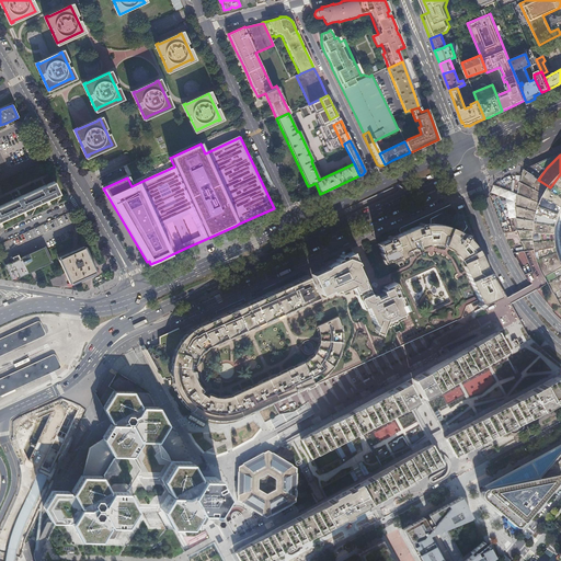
[(521,241),(526,250),(537,248),(536,228),(540,205),(550,187),(538,180),(524,170),(521,182),(519,182),(518,194),(516,194),(517,199),(517,206),(515,206),(518,218),(515,218),(519,230),(517,230),(522,240),(521,241)]
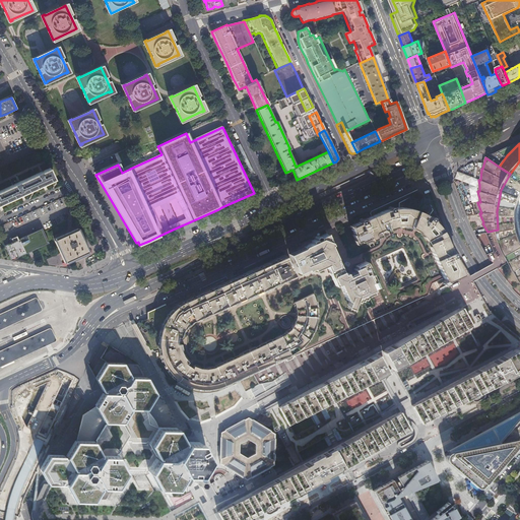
[(519,161),(510,174),(501,190),(497,211),(498,230),(502,245),(504,250),(509,258),(519,277),(519,235),(517,220),(517,213),(518,207),(519,198),(519,161)]
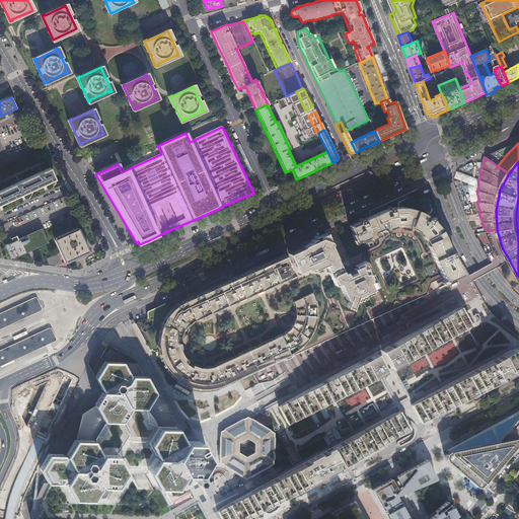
[(0,205),(20,196),(43,186),(55,179),(50,168),(41,172),(40,171),(35,173),(36,174),(18,182),(17,180),(13,182),(13,183),(12,183),(13,184),(0,191),(0,205)]
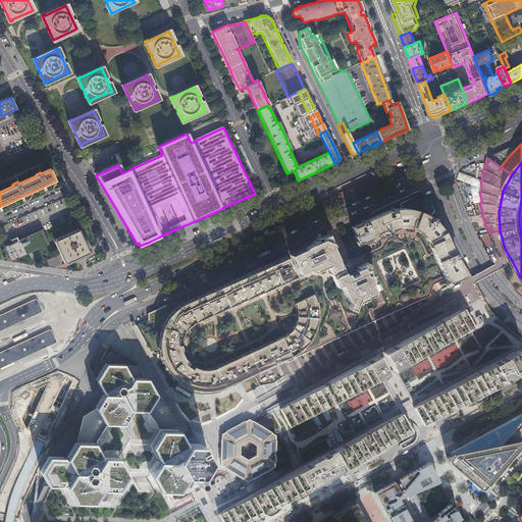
[(350,227),(358,245),(370,239),(371,241),(389,232),(387,227),(396,225),(407,225),(417,229),(426,238),(433,251),(431,253),(445,280),(449,280),(462,274),(444,235),(437,225),(428,217),(423,213),(415,210),(405,208),(395,208),(385,211),(350,227)]
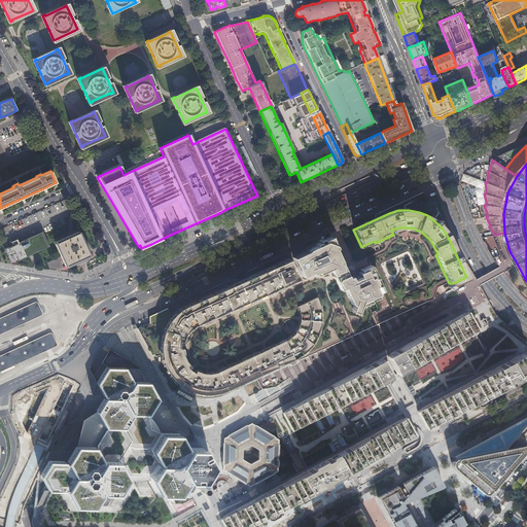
[(49,247),(42,232),(4,248),(11,265),(28,256),(28,257),(31,256),(33,255),(33,254),(49,247)]
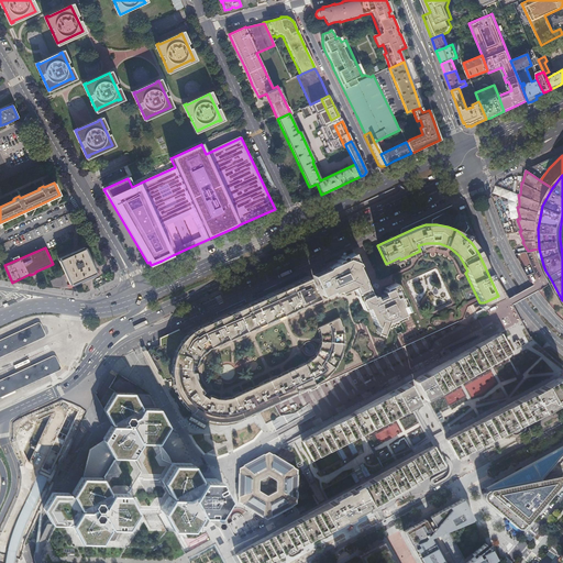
[(530,262),(534,272),(528,276),(536,288),(542,297),(562,319),(562,300),(551,279),(545,271),(543,265),(539,249),(528,251),(526,252),(530,262)]
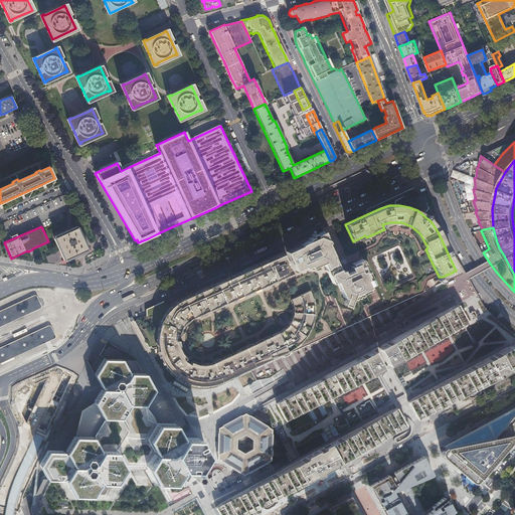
[(77,228),(55,238),(60,249),(61,251),(65,261),(76,255),(88,249),(77,228)]
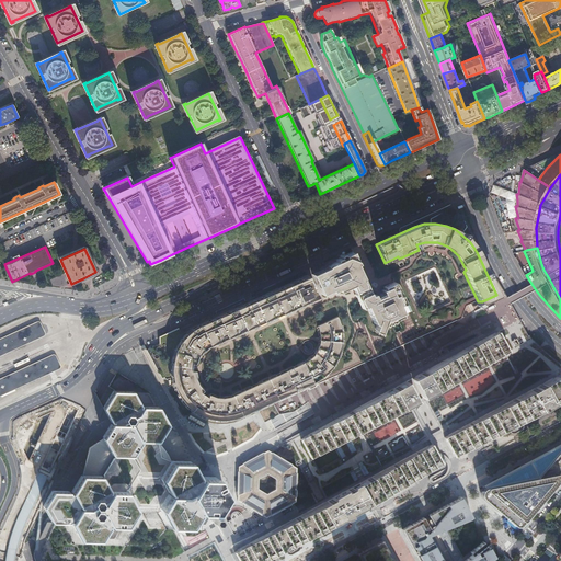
[(312,277),(320,295),(330,290),(330,292),(339,288),(343,289),(350,286),(353,295),(366,289),(365,286),(361,277),(358,278),(355,272),(353,265),(356,264),(352,255),(335,263),(335,262),(331,264),(329,267),(315,275),(315,276),(312,277)]
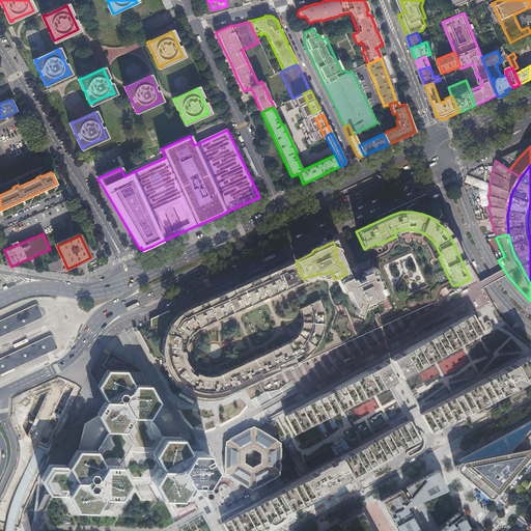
[(412,249),(379,264),(396,302),(429,286),(412,249)]
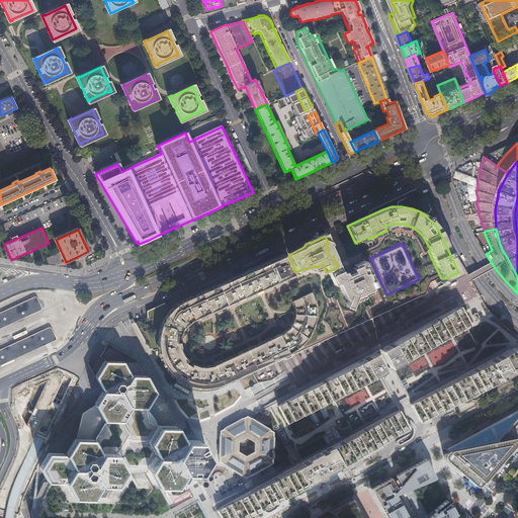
[(46,258),(49,266),(60,262),(57,254),(46,258)]
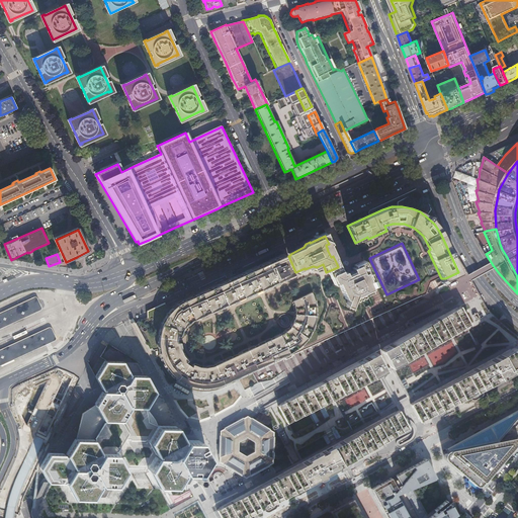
[(226,276),(194,289),(197,295),(188,299),(169,308),(171,310),(163,322),(158,337),(159,352),(166,367),(177,379),(193,386),(209,386),(223,382),(250,370),(287,353),(296,349),(303,342),(311,331),(315,317),(315,305),(311,292),(292,301),(293,306),(294,314),(291,323),(284,332),(279,335),(221,361),(210,366),(197,366),(187,361),(181,353),(178,342),(180,333),(185,324),(196,317),(258,289),(291,274),(283,256),(250,270),(245,273),(238,276),(228,281),(226,276)]
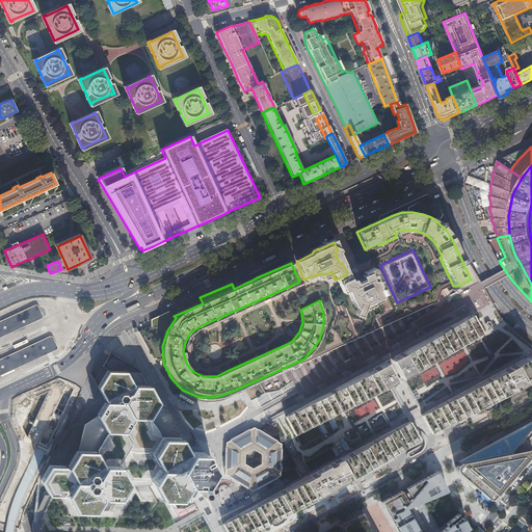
[(354,312),(360,314),(362,308),(379,300),(377,296),(384,293),(372,267),(362,272),(363,274),(360,275),(361,277),(353,281),(352,277),(350,277),(348,277),(347,274),(341,276),(335,280),(341,292),(345,290),(352,308),(355,308),(354,312)]
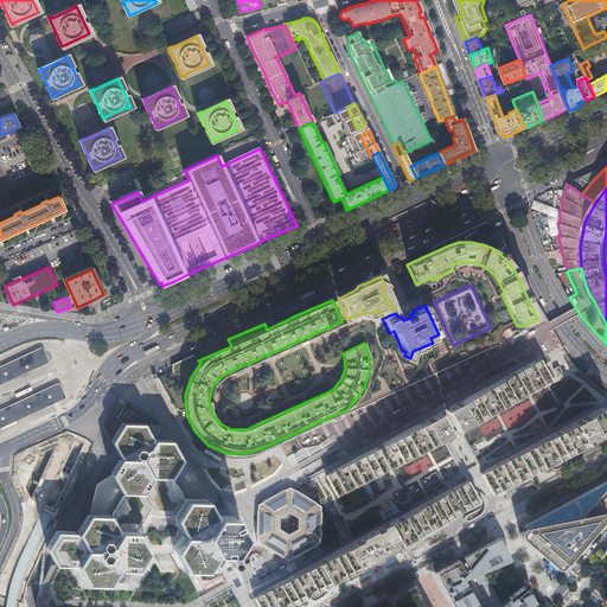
[(276,318),(279,324),(287,320),(283,314),(280,315),(276,318)]
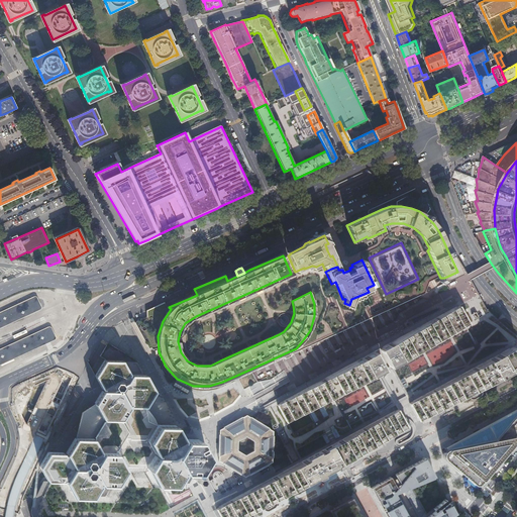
[(0,327),(12,322),(23,317),(32,313),(41,309),(35,296),(31,298),(0,312),(0,327)]
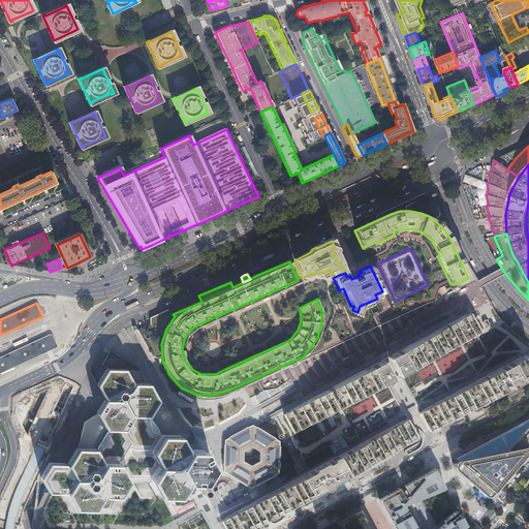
[(364,331),(396,318),(394,314),(391,315),(387,307),(372,313),(374,319),(362,324),(364,331)]
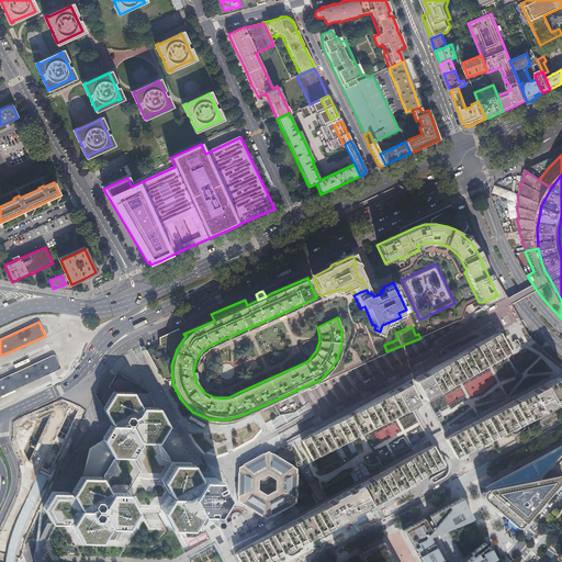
[(485,339),(413,379),(422,396),(424,398),(470,373),(509,352),(498,333),(485,339)]
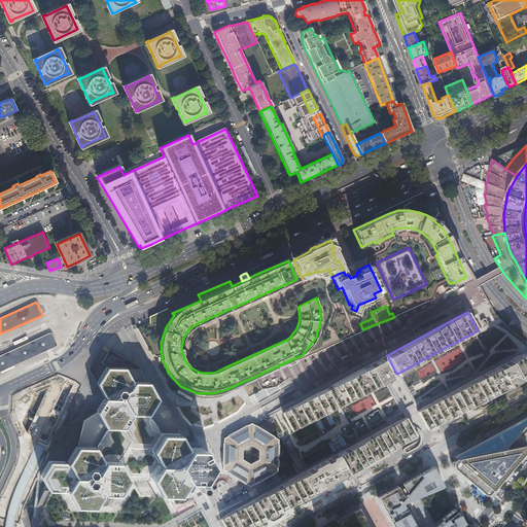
[(0,372),(16,364),(49,349),(57,346),(50,332),(8,352),(5,353),(0,355),(0,372)]
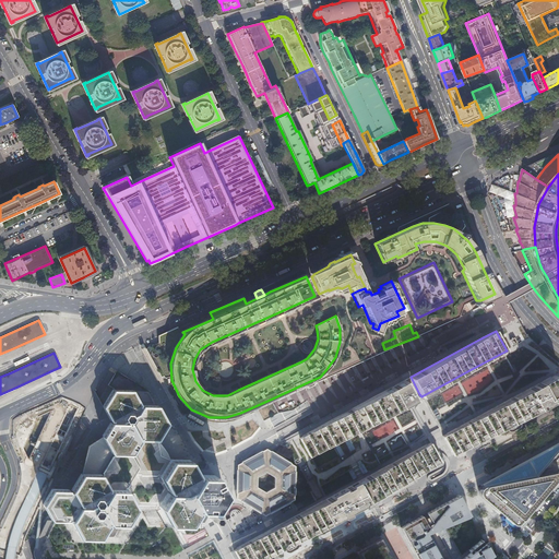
[(484,380),(480,382),(484,388),(494,380),(486,369),(478,375),(484,380)]
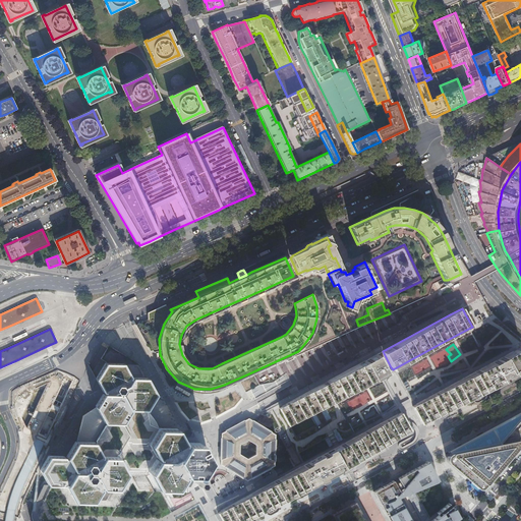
[(420,402),(413,406),(414,409),(422,424),(520,369),(520,357),(517,350),(506,356),(483,367),(461,380),(448,388),(430,397),(420,402)]
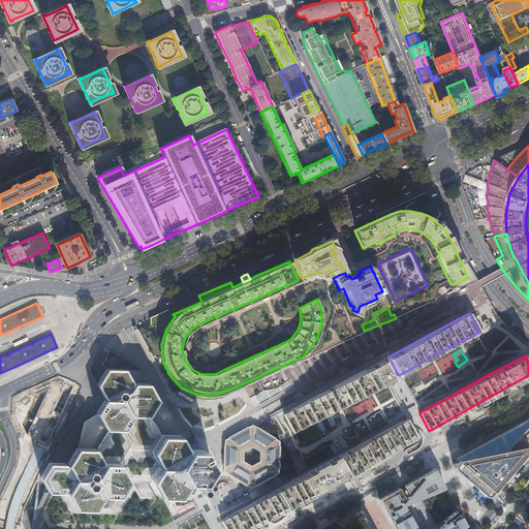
[(297,407),(284,414),(293,433),(320,418),(386,382),(393,378),(383,361),(376,364),(344,381),(329,391),(319,396),(310,400),(306,402),(297,407)]
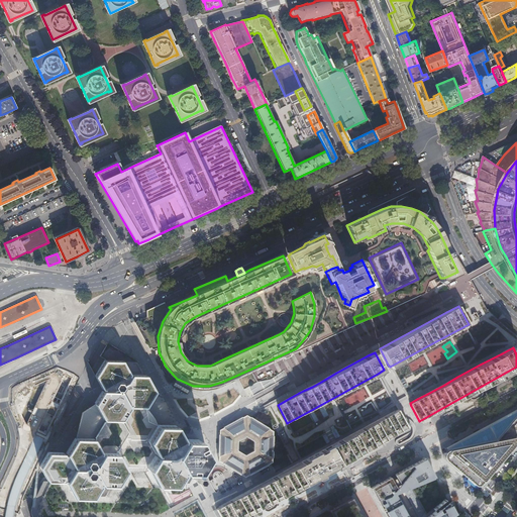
[(120,422),(129,407),(146,408),(156,393),(147,378),(130,378),(122,362),(105,362),(96,376),(104,391),(95,406),(103,421),(120,422)]
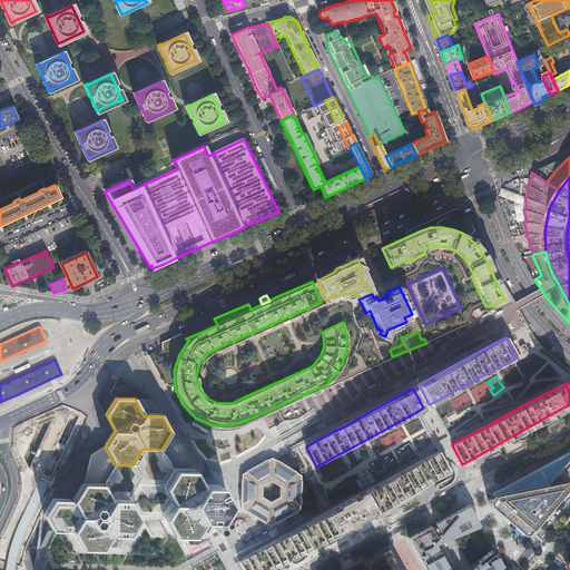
[(282,420),(276,410),(261,418),(267,429),(282,420)]
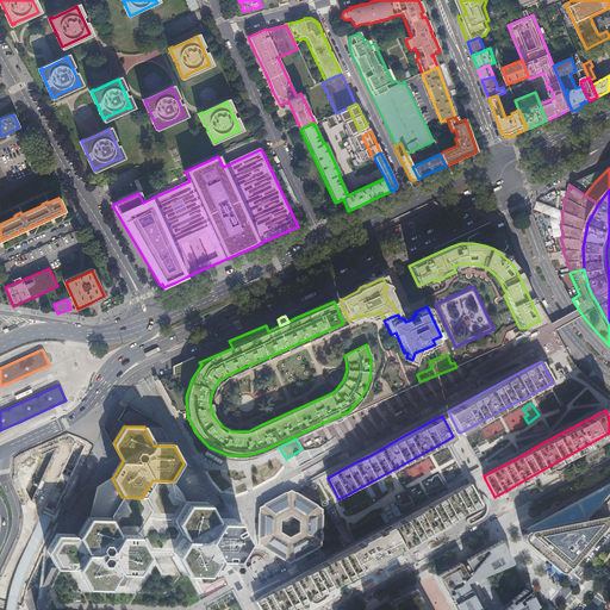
[(599,489),(609,481),(609,478),(597,485),(599,489)]
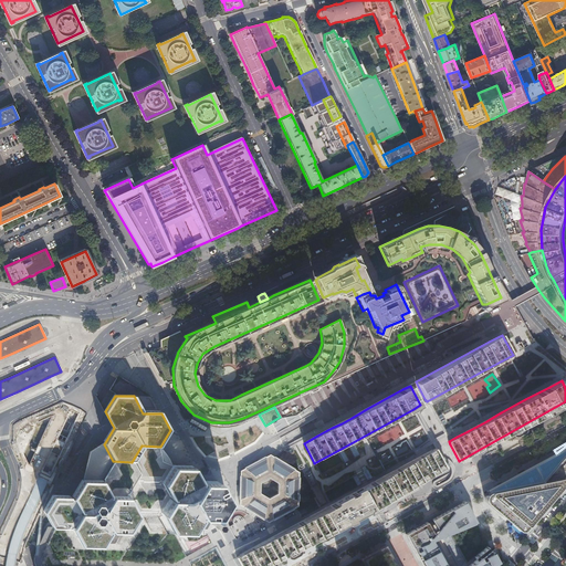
[(106,471),(102,480),(111,498),(129,498),(138,514),(158,515),(169,498),(160,481),(170,465),(160,447),(142,446),(132,462),(113,461),(106,471)]
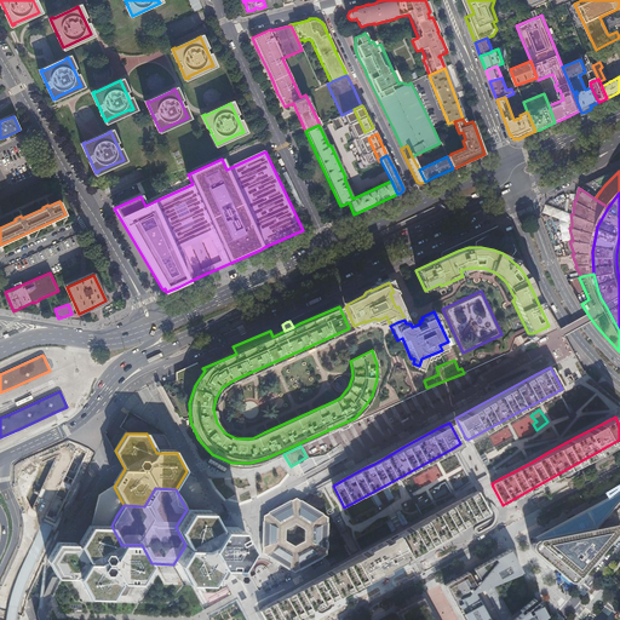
[(619,491),(534,538),(535,539),(533,540),(532,541),(530,545),(530,547),(532,549),(533,550),(568,580),(570,581),(572,581),(574,580),(575,579),(601,549),(618,529),(619,527),(618,526),(618,524),(616,523),(619,520),(619,521),(619,520),(619,491)]
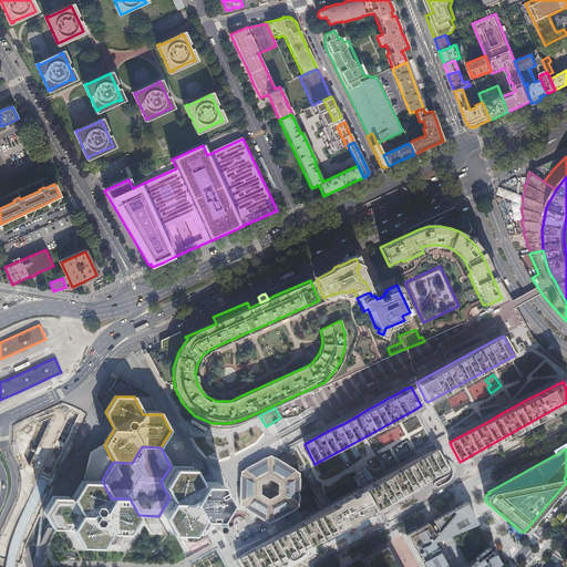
[(237,558),(241,566),(266,566),(269,566),(276,562),(282,558),(294,553),(300,548),(307,545),(320,538),(327,534),(333,531),(373,508),(377,507),(387,502),(393,497),(400,494),(410,488),(416,485),(423,482),(434,476),(441,472),(446,468),(436,450),(430,453),(425,455),(423,456),(418,460),(413,462),(406,465),(400,470),(395,472),(390,475),(383,478),(377,482),(374,483),(366,487),(363,490),(361,491),(352,495),(322,512),(316,515),(309,518),(301,523),(296,526),(289,529),(282,533),(278,536),(272,539),(266,543),(260,546),(258,546),(248,552),(241,556),(237,558)]
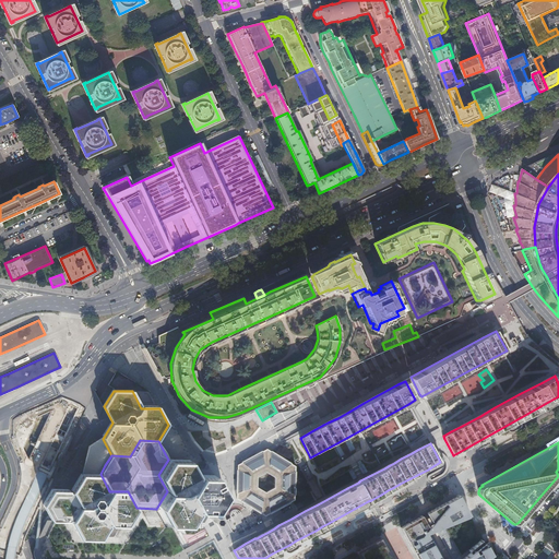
[(295,466),(266,449),(252,458),(237,465),(237,485),(237,498),(265,515),(294,500),(295,466)]
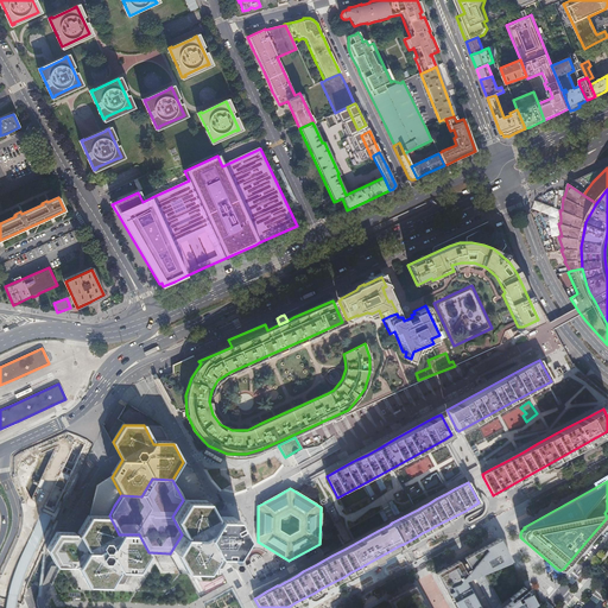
[(201,571),(211,555),(232,555),(242,538),(233,520),(213,519),(203,501),(183,500),(172,517),(182,534),(170,553),(179,570),(201,571)]
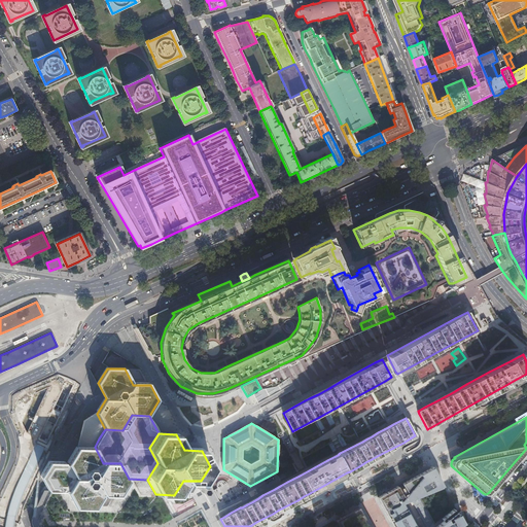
[(93,508),(102,493),(119,494),(129,479),(120,463),(103,463),(95,447),(77,447),(68,461),(76,477),(66,492),(74,507),(93,508)]
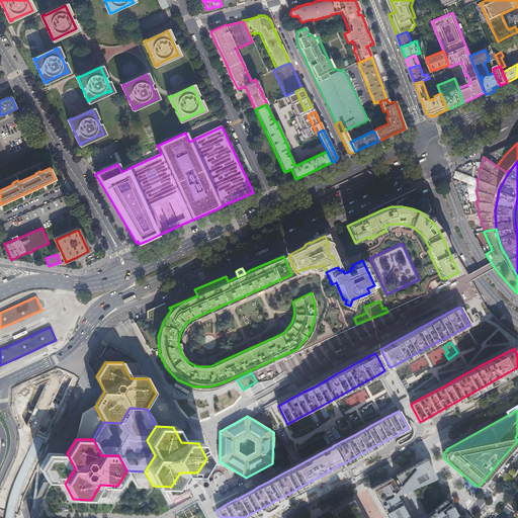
[(434,479),(434,478),(435,477),(428,463),(426,458),(396,476),(400,483),(397,484),(395,485),(391,478),(371,489),(373,493),(382,509),(386,517),(451,517),(455,517),(453,514),(455,513),(450,504),(448,505),(446,500),(427,515),(413,488),(434,479)]
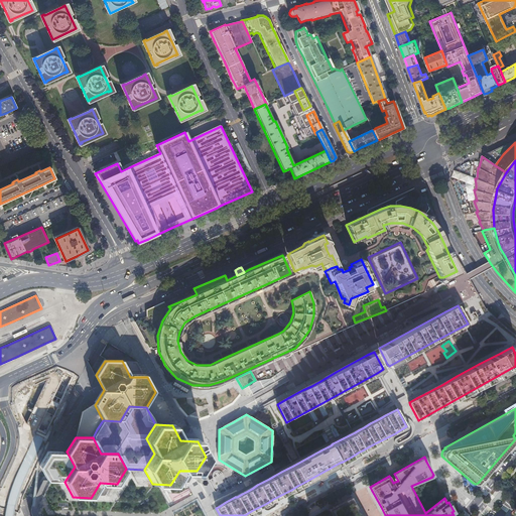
[(352,497),(329,509),(331,511),(333,515),(362,515),(357,506),(352,497)]
